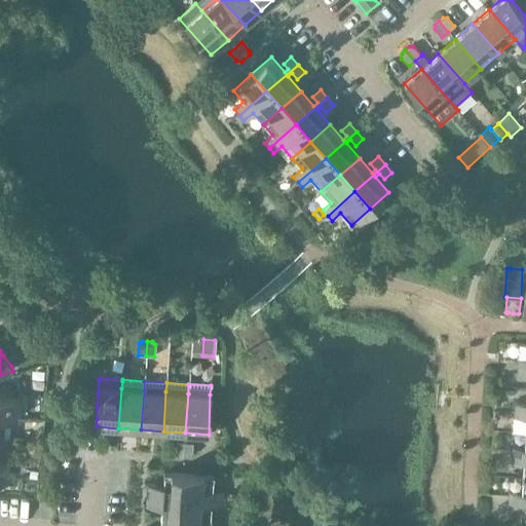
[(0,417),(11,418),(16,418),(17,397),(15,397),(10,385),(0,389),(0,417)]
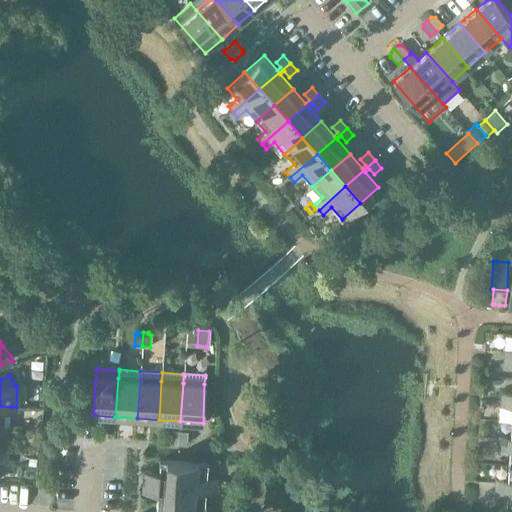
[(85,395),(84,407),(94,408),(94,396),(95,383),(85,382),(85,395)]
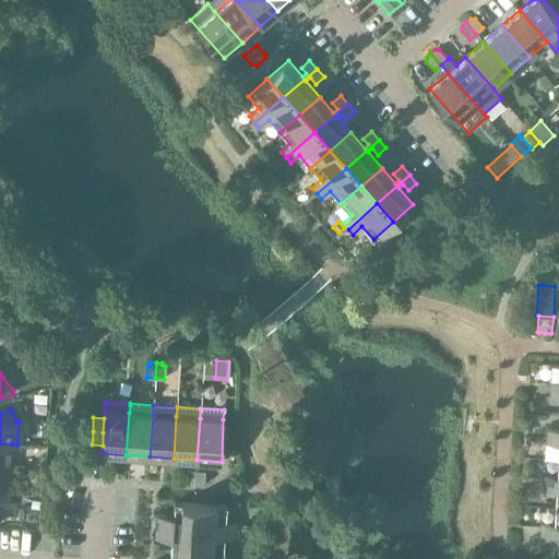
[(558,444),(558,451),(558,461),(558,437),(549,437),(548,443),(558,444)]
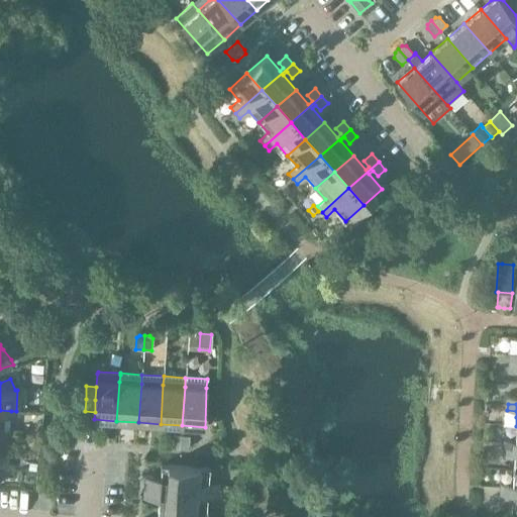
[(0,428),(9,430),(11,411),(0,410),(0,428)]
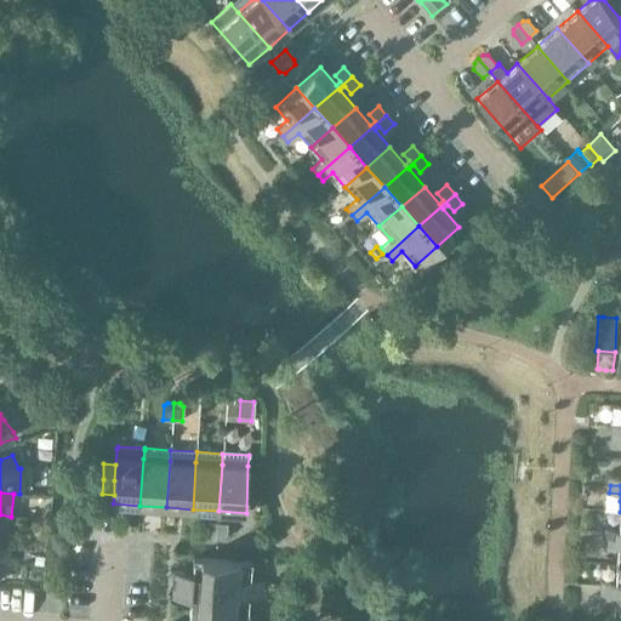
[(607,528),(605,537),(620,539),(620,512),(619,529),(607,528)]
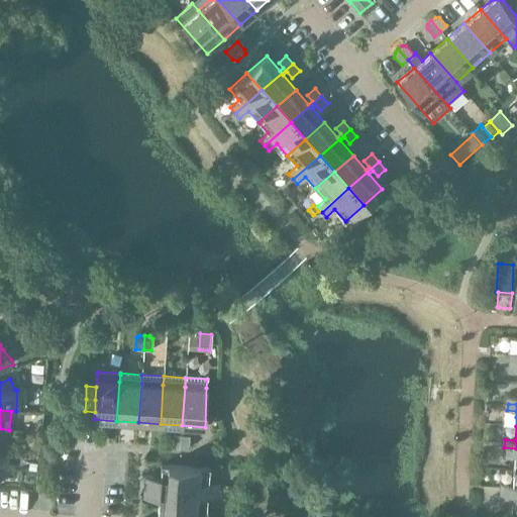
[(175,448),(181,449),(182,435),(174,434),(173,445),(175,448)]
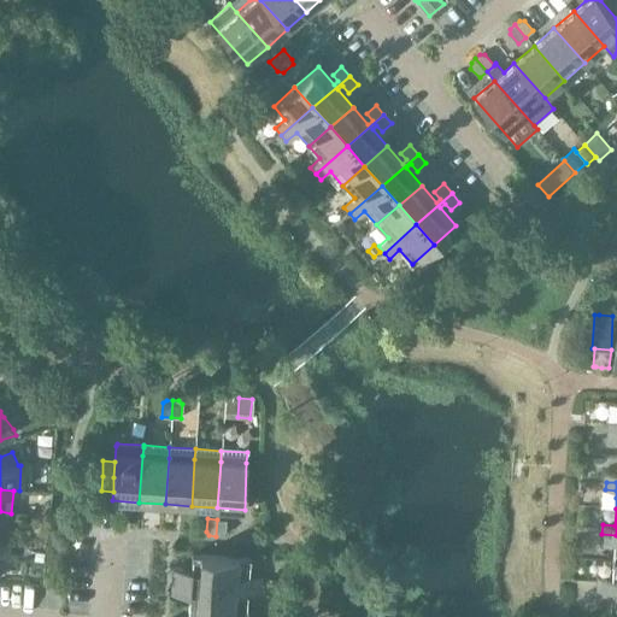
[(217,519),(216,536),(221,536),(225,533),(225,519),(217,519)]
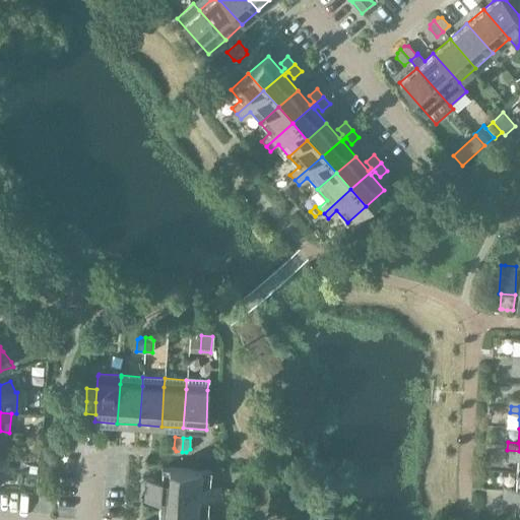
[(517,458),(516,473),(519,473),(519,451),(507,450),(507,457),(517,458)]
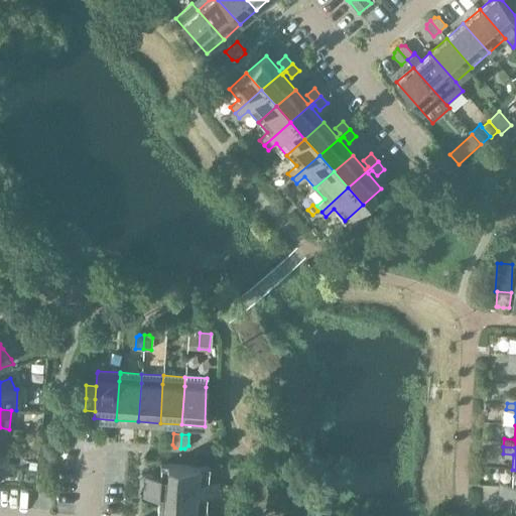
[(37,469),(38,463),(30,462),(29,470),(37,471),(37,469)]
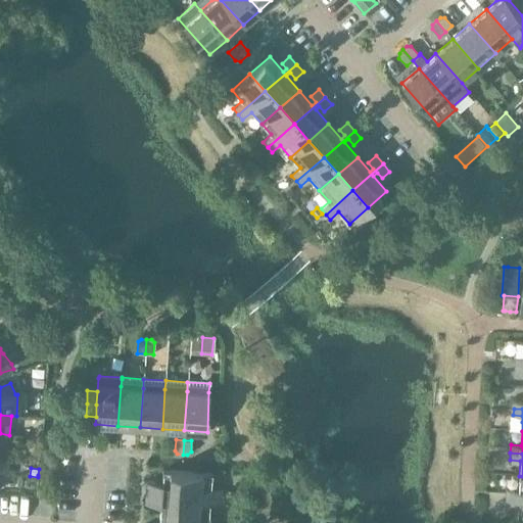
[(146,481),(145,491),(186,493),(187,471),(162,469),(160,489),(156,489),(156,482),(146,481)]
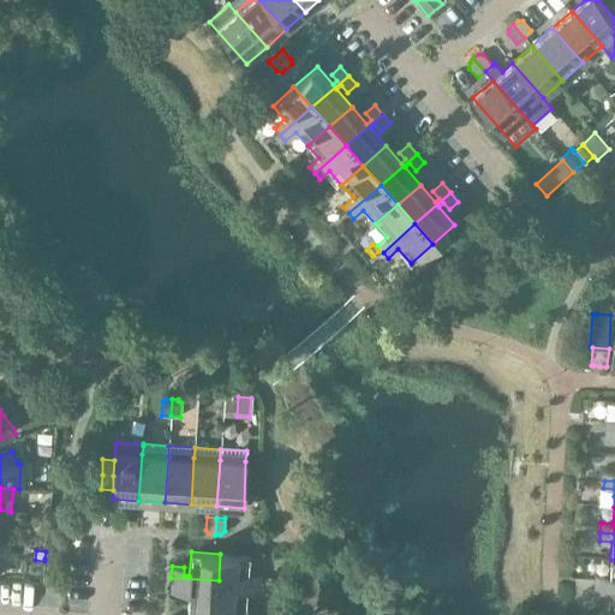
[(220,554),(219,580),(262,583),(262,575),(249,575),(250,556),(220,554)]
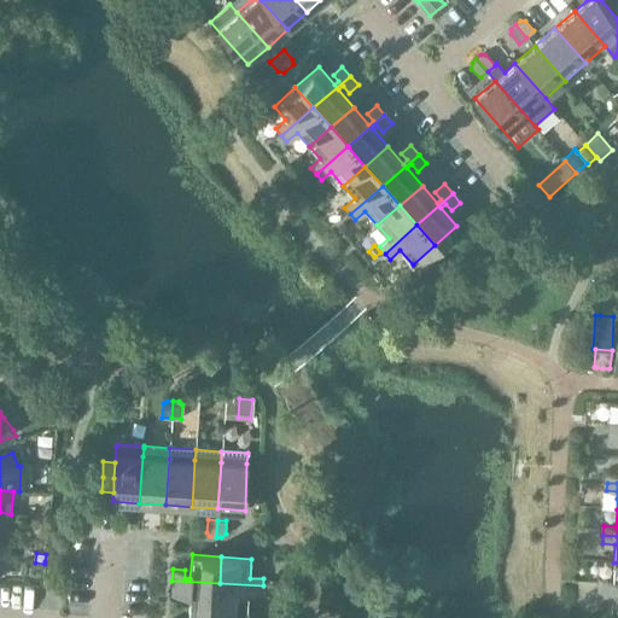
[(600,578),(599,588),(617,588),(617,563),(613,563),(612,578),(600,578)]
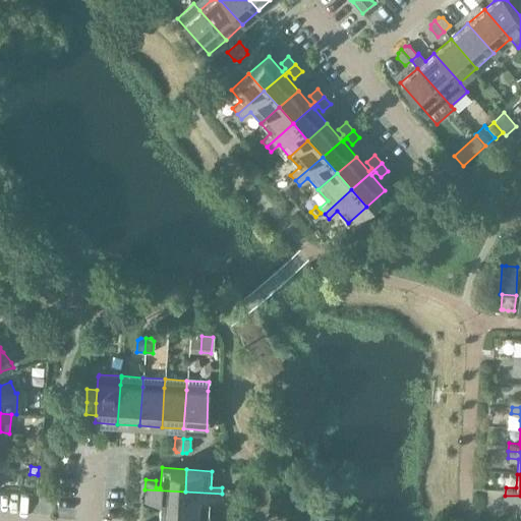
[(160,494),(159,512),(184,514),(185,491),(145,489),(145,500),(155,501),(155,494),(160,494)]
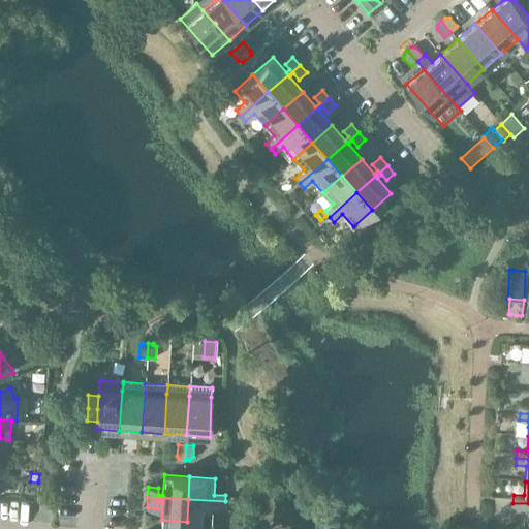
[(188,499),(187,522),(212,523),(213,508),(224,509),(225,501),(188,499)]
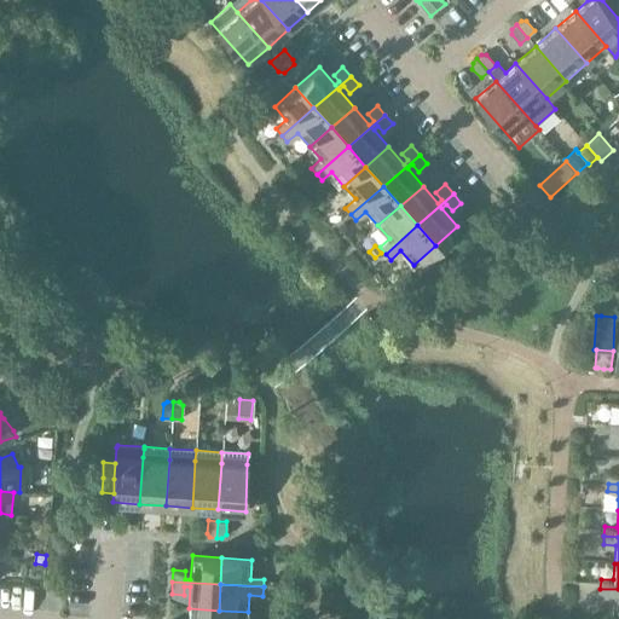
[(611,617),(618,617),(618,589),(600,589),(600,596),(612,597),(611,617)]
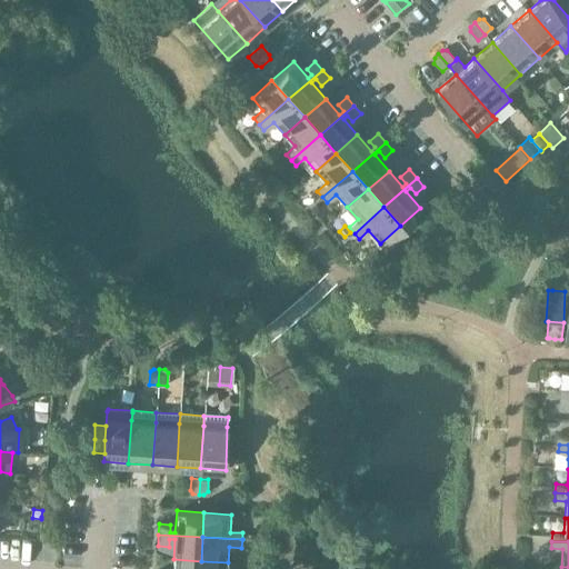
[(200,568),(201,561),(173,559),(172,568),(200,568)]
